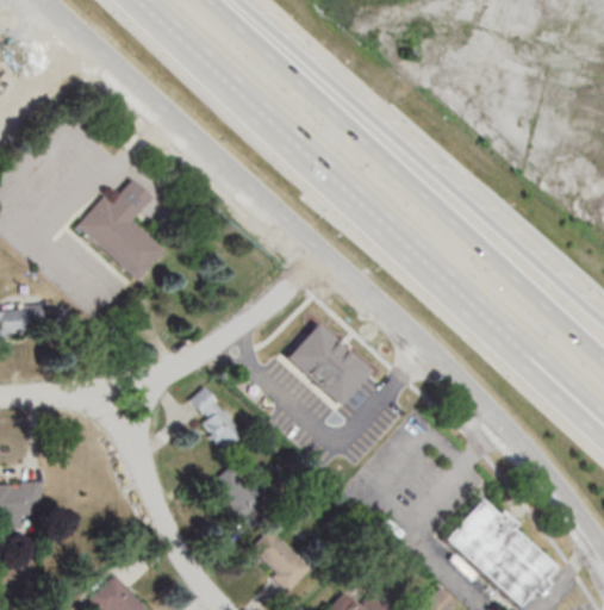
[(80,226),(142,277),(166,247),(136,222),(156,195),(135,179),(117,201),(106,193),(80,226)]
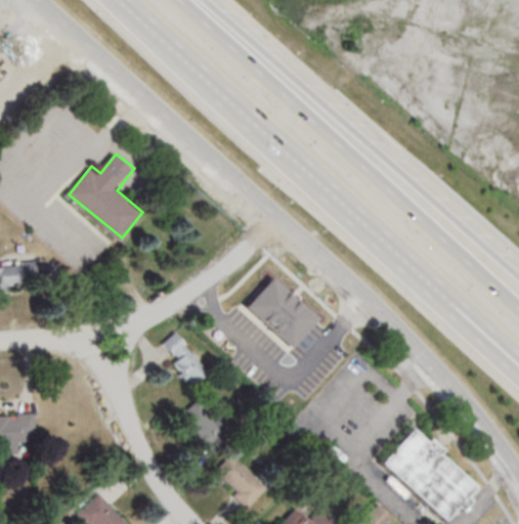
[(0,265),(0,288),(41,285),(40,263),(0,265)]
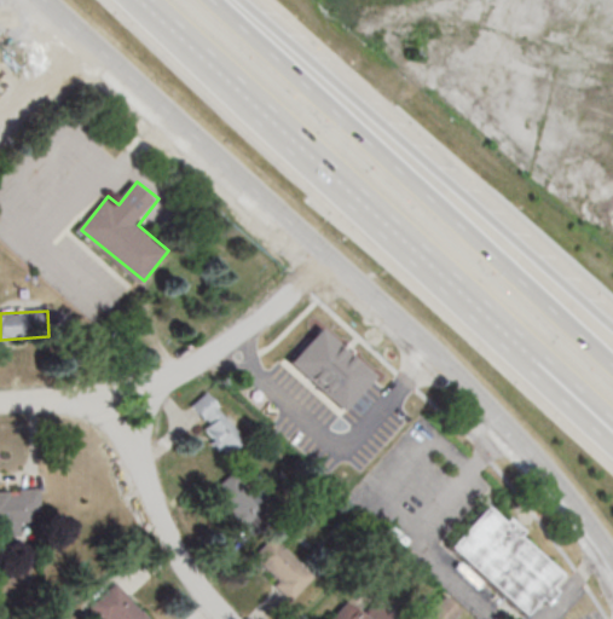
[(290,364),(346,412),(379,375),(323,327),(290,364)]
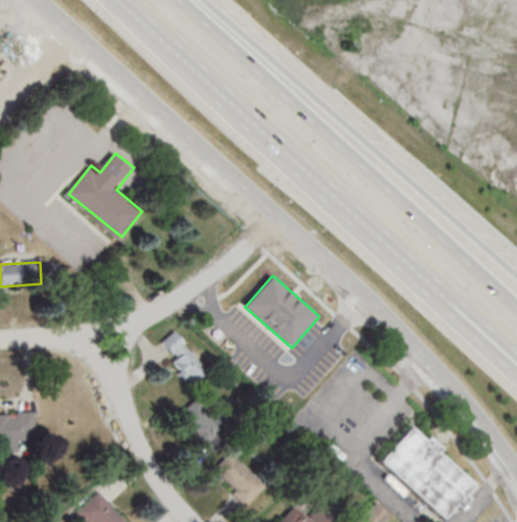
[(197,385),(214,368),(176,331),(165,344),(179,358),(174,363),(197,385)]
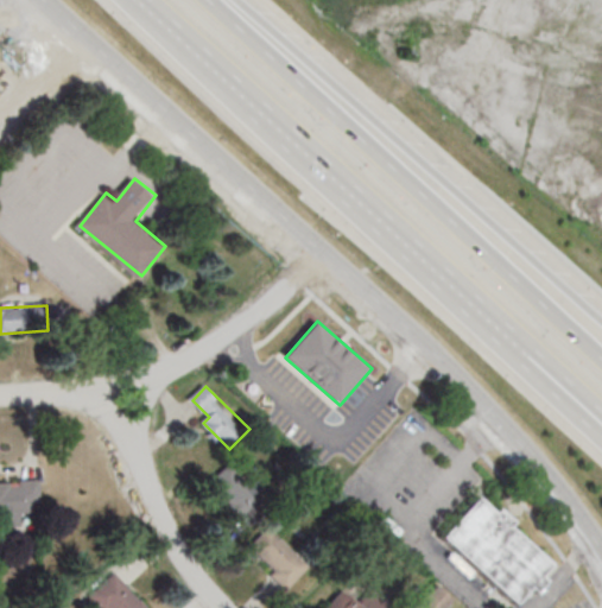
[(240,468),(217,491),(246,518),(267,496),(240,468)]
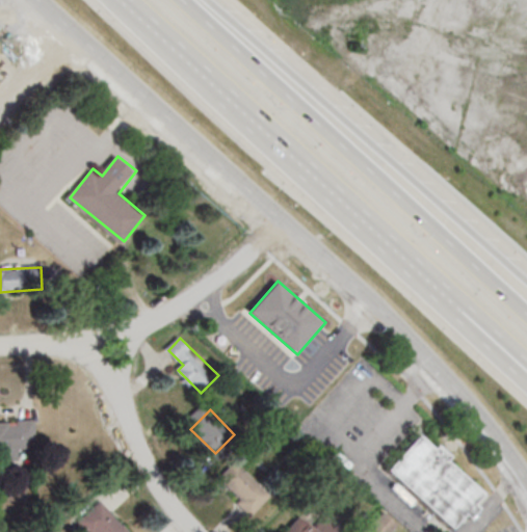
[(389,471),(455,530),(489,494),(421,434),(389,471)]
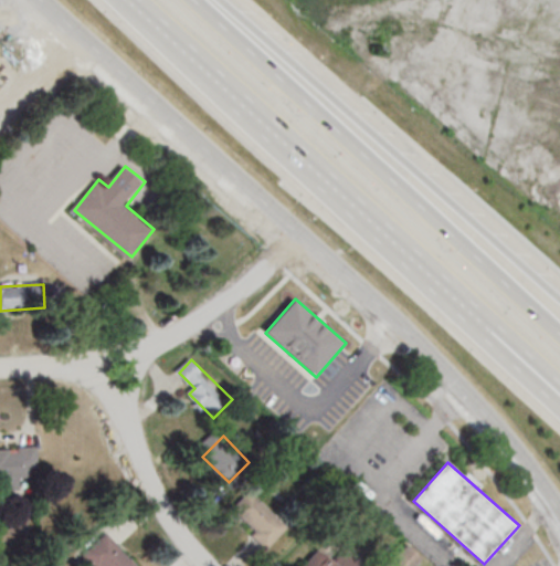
[(271,547),(291,526),(254,491),(234,512),(271,547)]
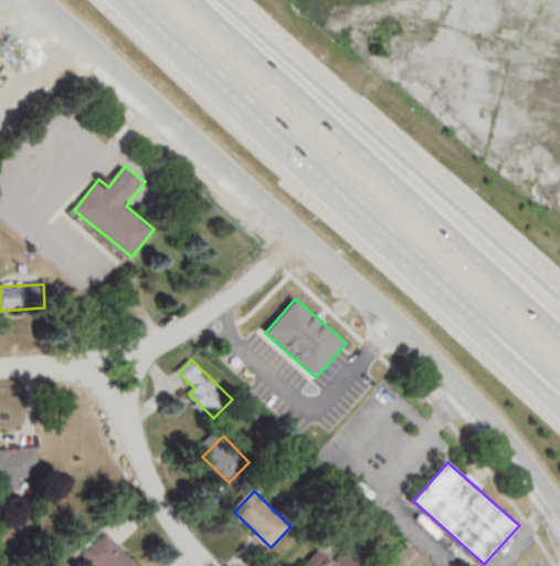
[(86,554),(97,565),(141,565),(109,532),(86,554)]
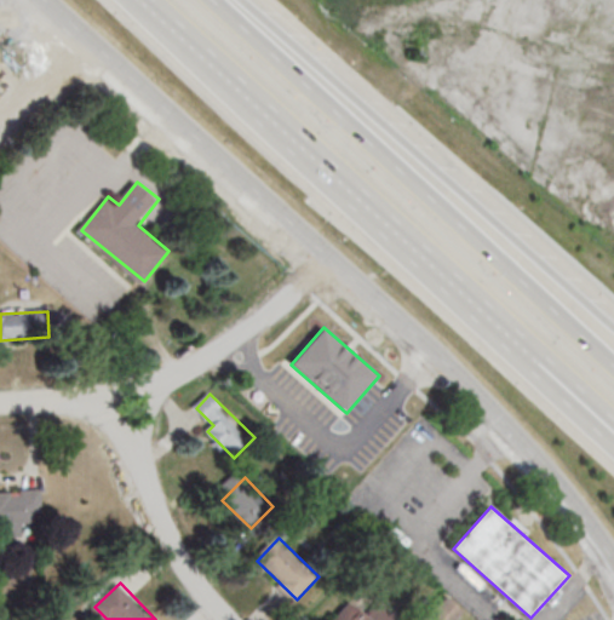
[(458,619),(466,612),(451,596),(431,616),(435,619),(458,619)]
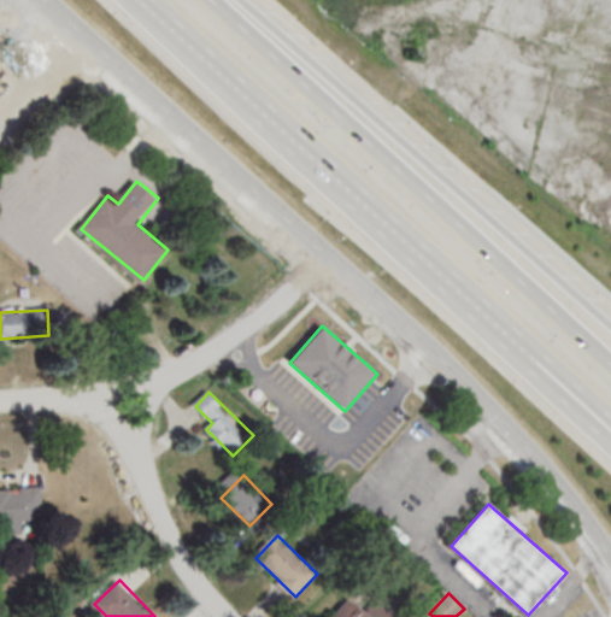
[(405,616),(382,595),(368,612),(351,597),(333,616),(405,616)]
